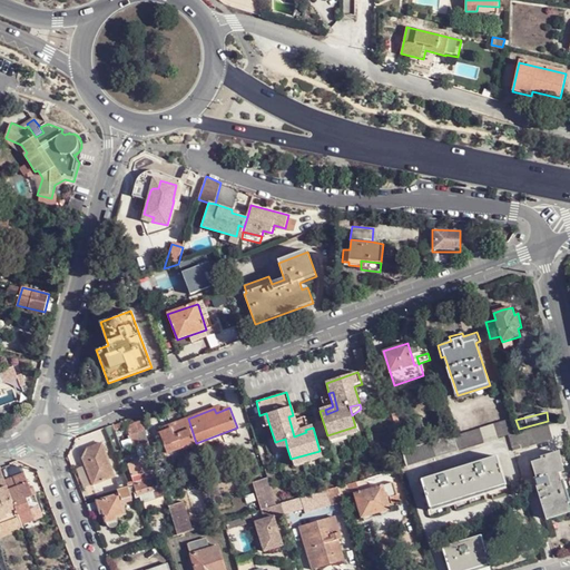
[(266,413),(259,415),(262,424),(268,422),(266,413)]
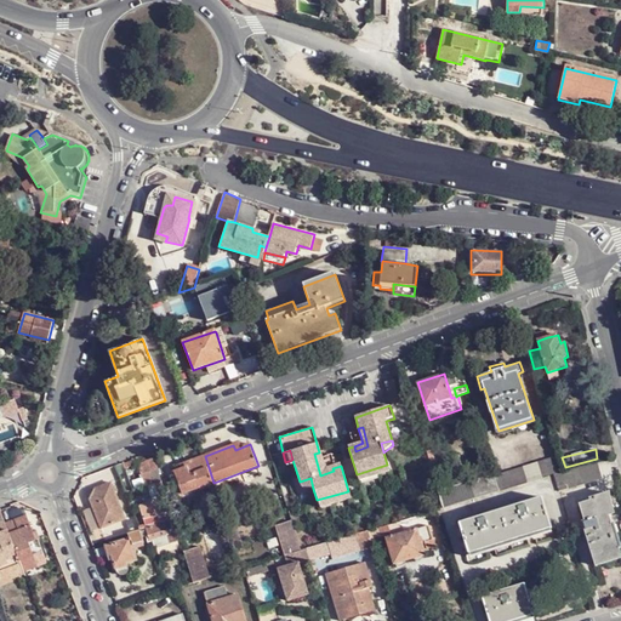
[(325,469),(319,453),(314,454),(320,476),(334,471),(332,468),(325,469)]
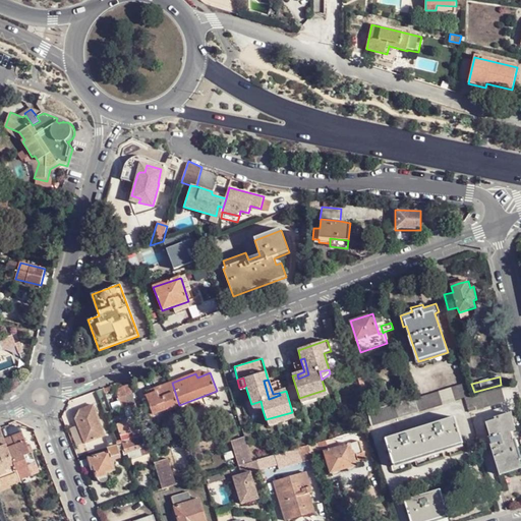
[(179,405),(172,383),(161,386),(163,390),(152,394),(146,396),(153,414),(179,405)]
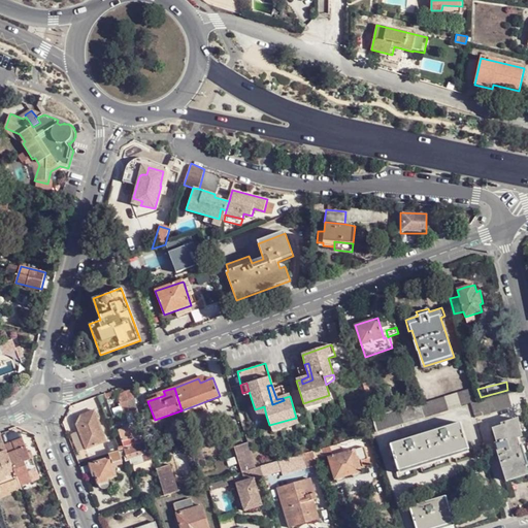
[(124,450),(147,441),(132,390),(118,395),(121,404),(128,402),(136,429),(134,431),(132,430),(119,433),(124,450)]
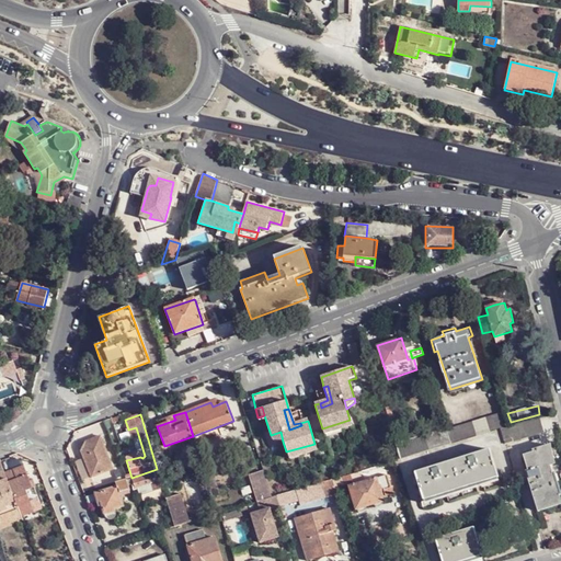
[(512,425),(501,428),(505,445),(545,433),(540,416),(512,425)]
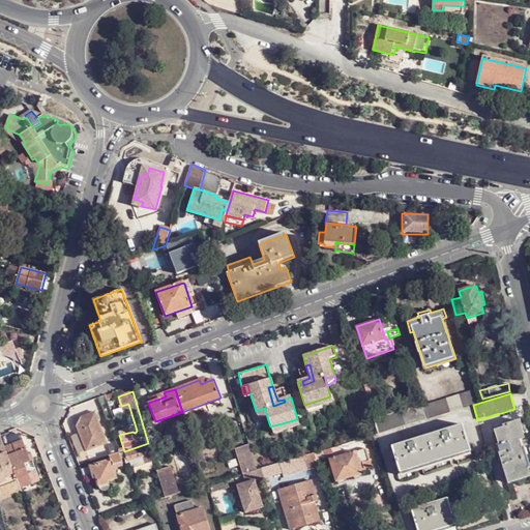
[(332,403),(330,396),(304,405),(305,411),(332,403)]
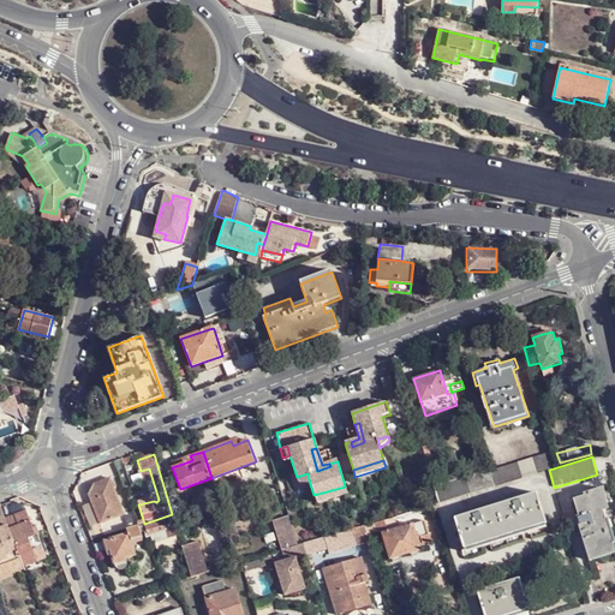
[(434,487),(440,502),(495,487),(490,470),(434,487)]
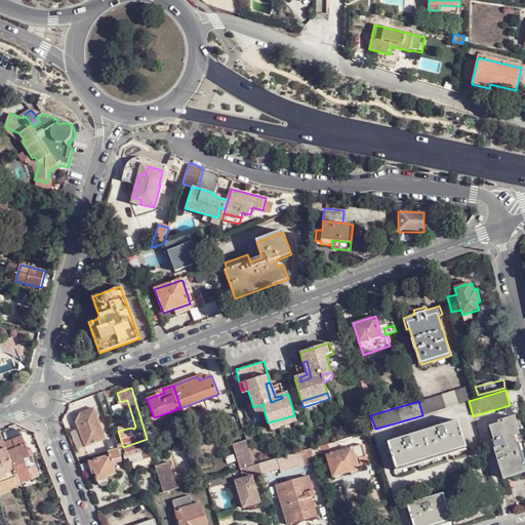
[(263,404),(253,407),(254,410),(265,413),(263,404)]
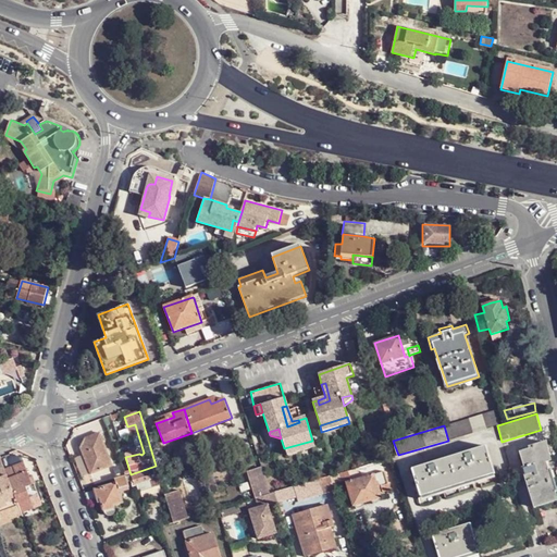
[(112,466),(100,433),(84,440),(81,447),(91,474),(112,466)]
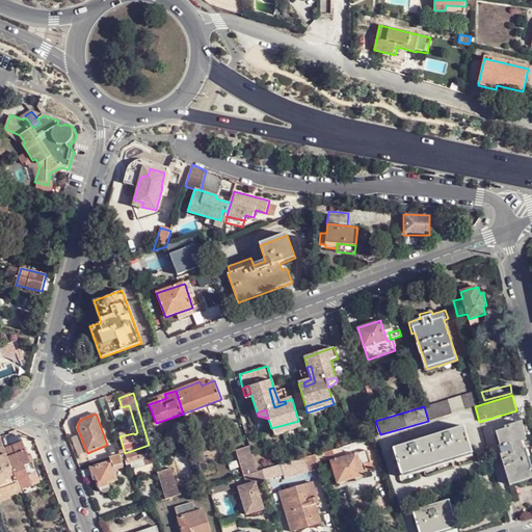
[(298,421),(271,428),(273,434),(299,426),(298,421)]
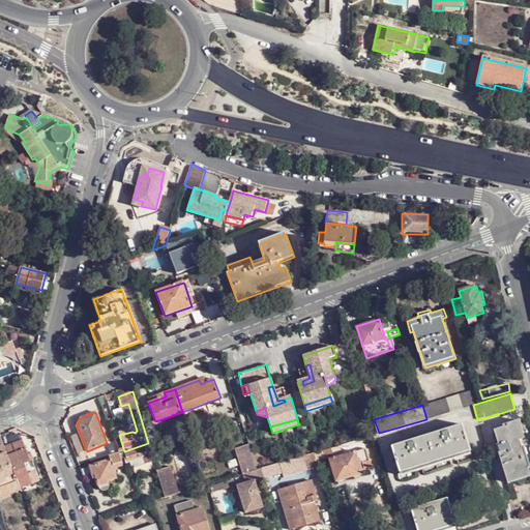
[(523,431),(520,421),(504,425),(505,428),(496,431),(500,445),(498,447),(508,482),(529,476),(527,468),(529,467),(523,446),(521,447),(519,440),(524,438),(522,432),(523,431)]
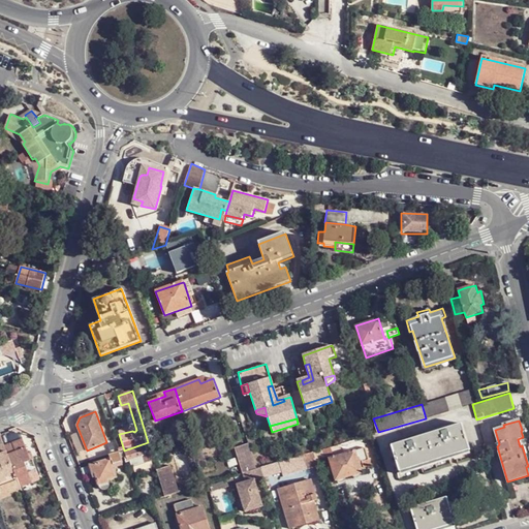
[(470,449),(462,424),(392,445),(400,471),(470,449)]
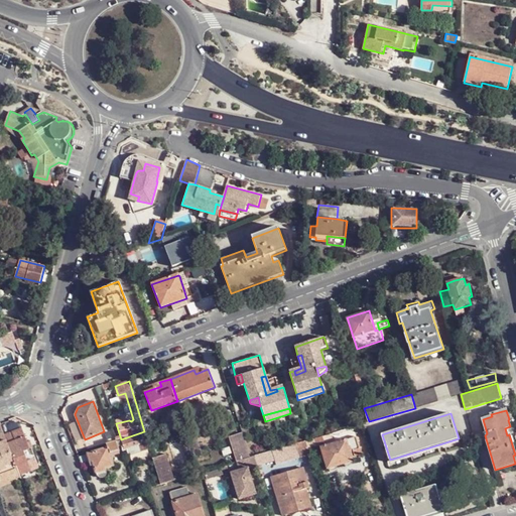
[(0,434),(0,450),(1,454),(0,454),(0,486),(21,479),(21,476),(32,471),(31,466),(38,464),(33,448),(32,449),(24,428),(6,434),(5,433),(0,434)]
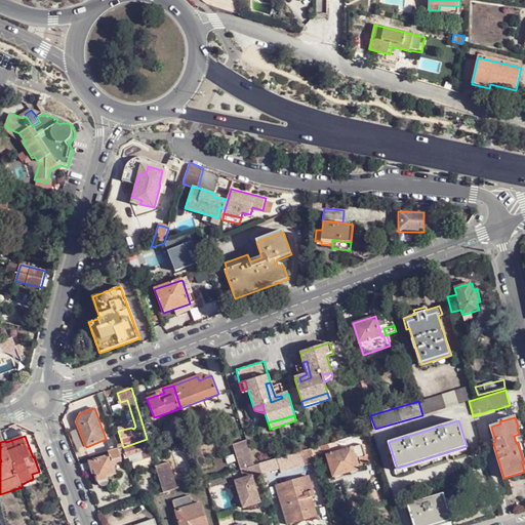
[(147,440),(147,439),(123,447),(123,448),(125,453),(123,454),(124,458),(128,457),(130,462),(152,456),(147,440)]
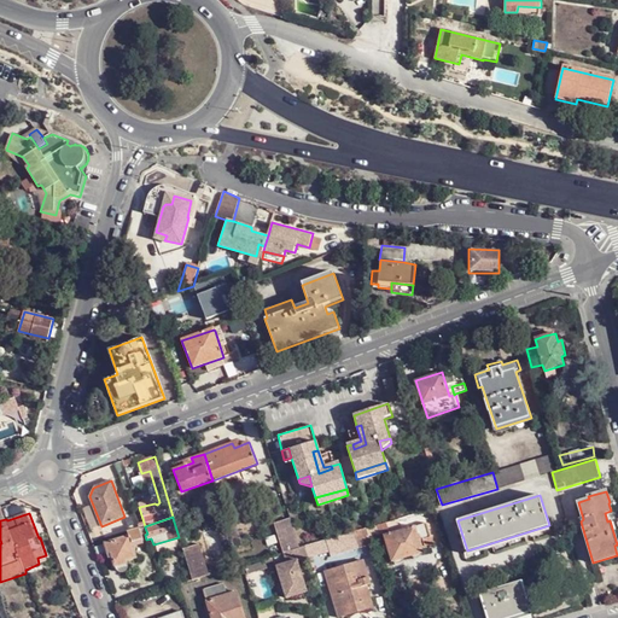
[(298,548),(297,547),(290,522),(274,526),(281,553),(284,553),(298,548)]
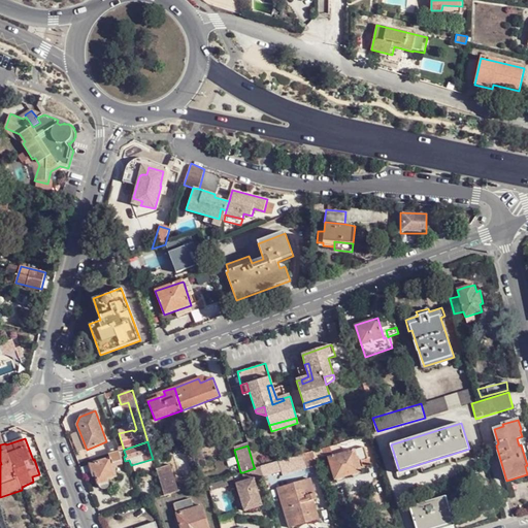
[(333,457),(330,447),(322,449),(325,459),(328,459),(333,457)]
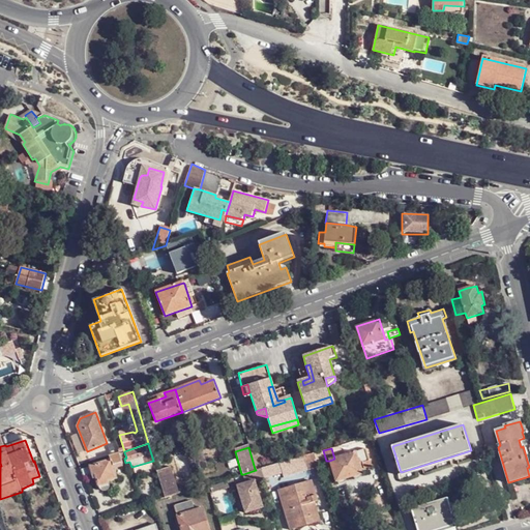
[(334,459),(329,461),(336,482),(362,474),(361,471),(371,468),(364,449),(334,459)]
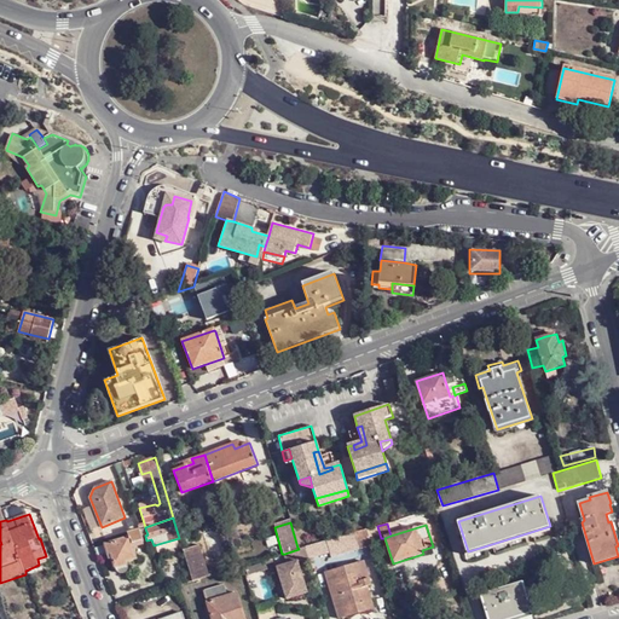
[(365,530),(365,528),(354,531),(358,545),(370,542),(365,530)]
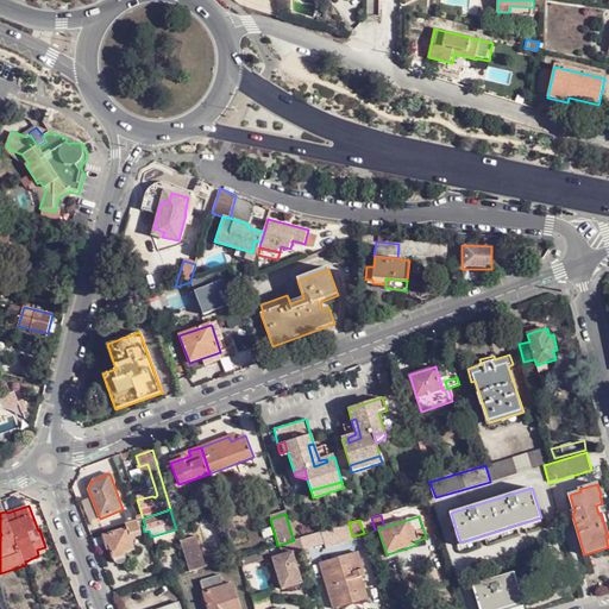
[(104,534),(104,535),(106,546),(110,545),(114,558),(124,556),(124,553),(133,550),(130,534),(139,532),(138,528),(136,522),(126,525),(127,528),(104,534)]
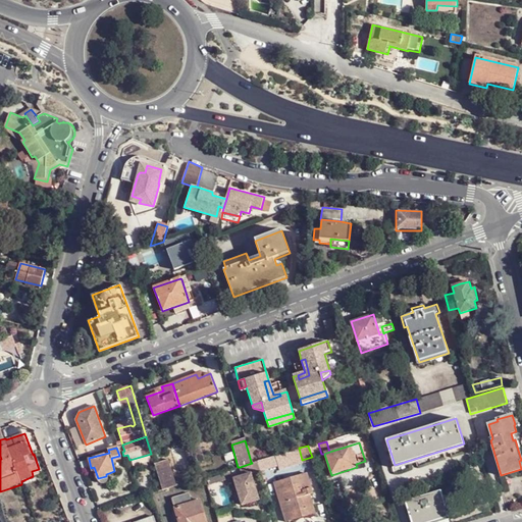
[(274,457),(256,462),(258,471),(277,465),(274,457)]
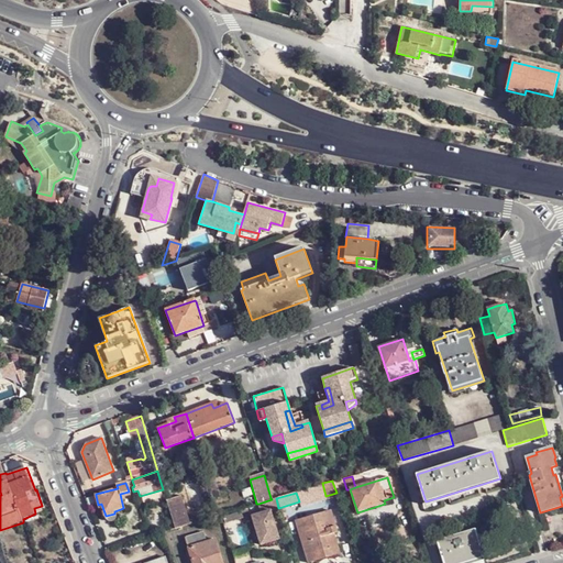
[(96,495),(86,498),(89,507),(98,505),(96,495)]
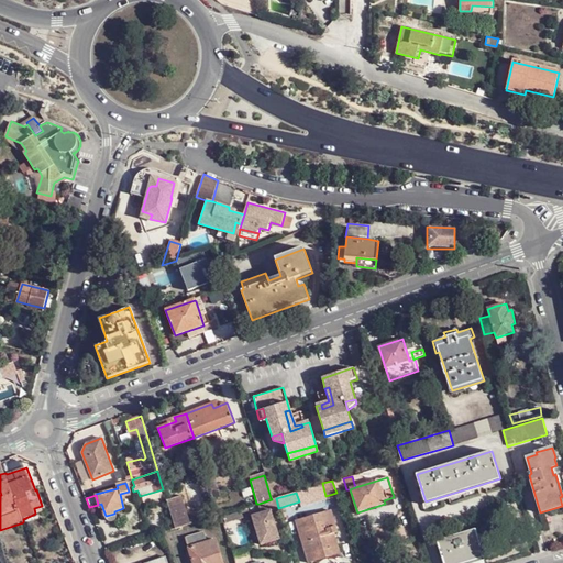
[(166,500),(174,528),(189,525),(180,496),(166,500)]
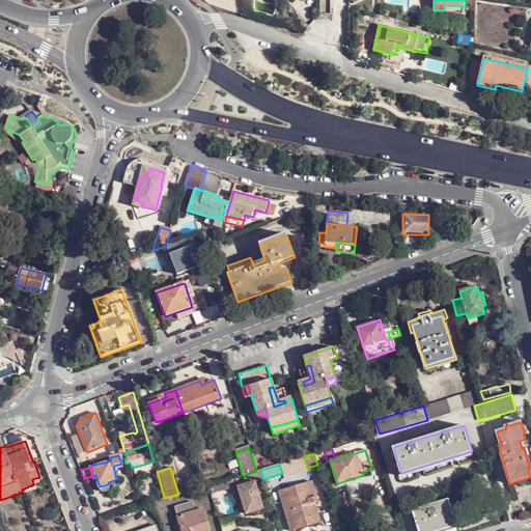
[(247,482),(239,484),(247,512),(264,507),(256,480),(262,479),(260,470),(260,469),(255,470),(256,471),(244,475),(247,482)]
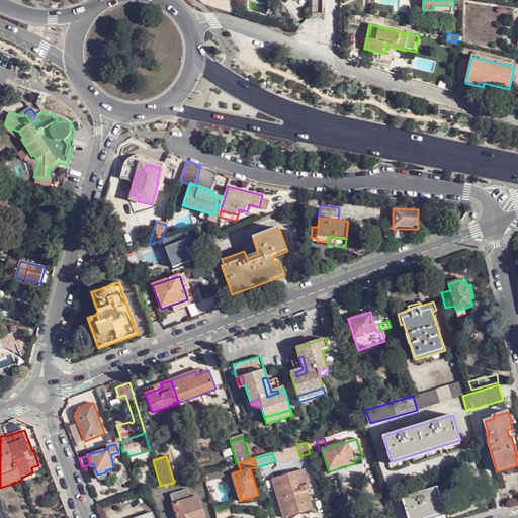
[(209,473),(204,475),(206,482),(232,473),(230,467),(222,470),(222,471),(210,475),(209,473)]
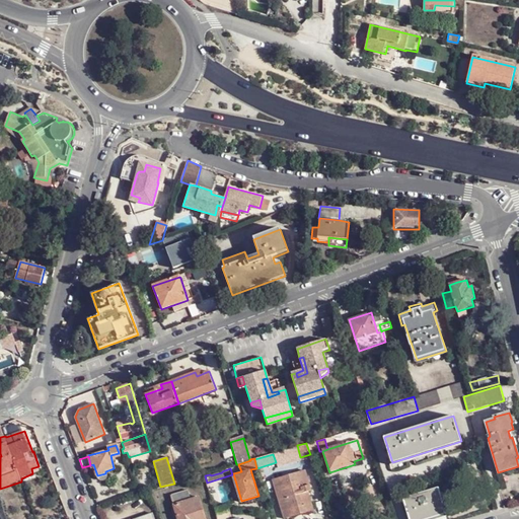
[(310,491),(304,470),(273,479),(285,518),(313,511),(307,492),(310,491)]
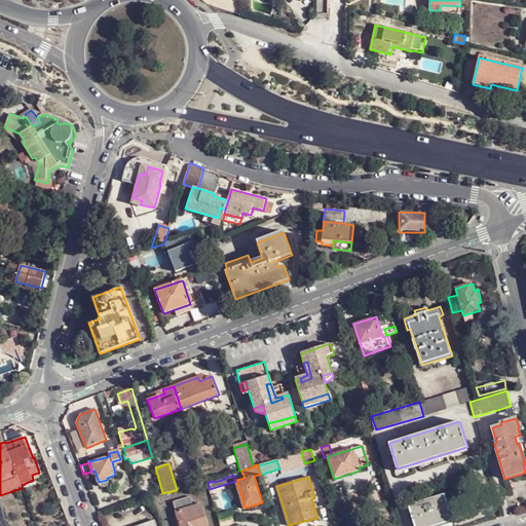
[(431,525),(452,520),(445,494),(408,505),(413,525),(431,525)]
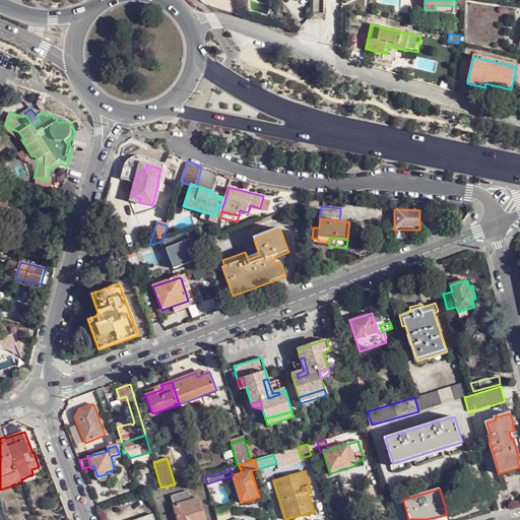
[(172,497),(174,507),(191,502),(188,492),(172,497)]
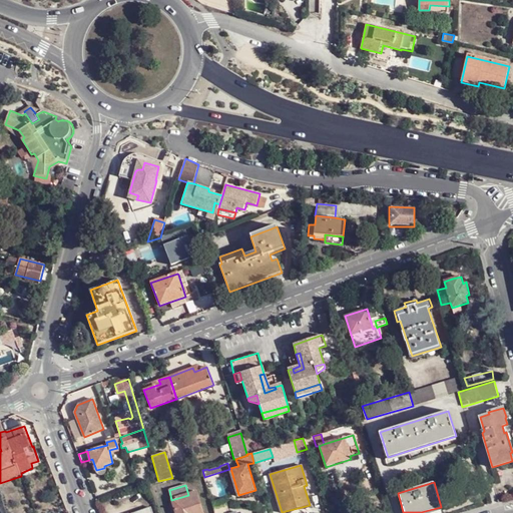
[(188,495),(171,500),(175,512),(202,512),(197,492),(188,495)]
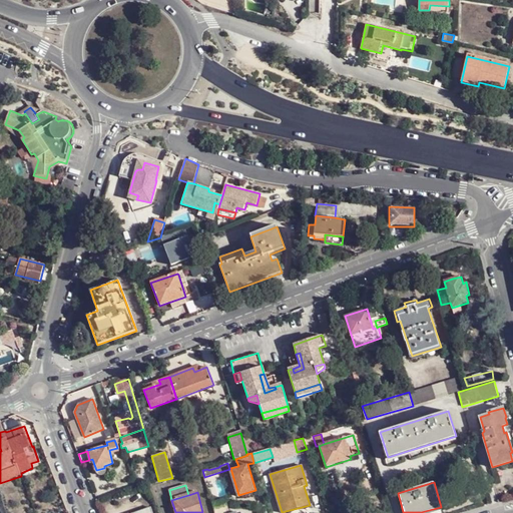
[(211,501),(214,511),(222,509),(222,507),(227,506),(224,497),(211,501)]
